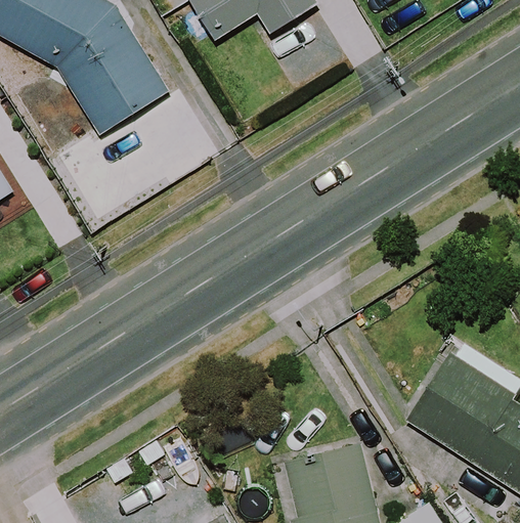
[(113,4),(104,0),(0,0),(0,34),(57,69),(101,138),(169,96),(113,4)]
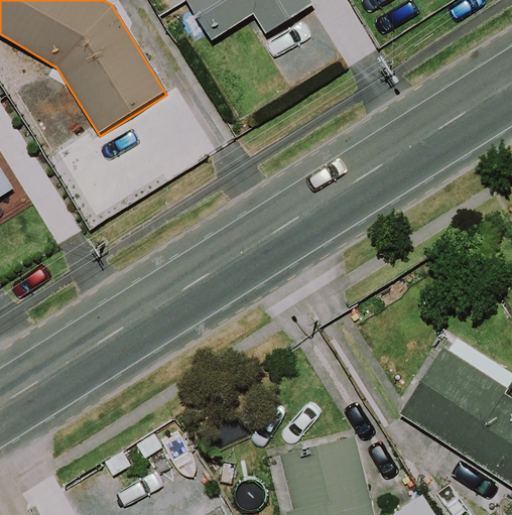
[(309,6),(305,0),(178,0),(207,45),(253,15),(265,34),(309,6)]
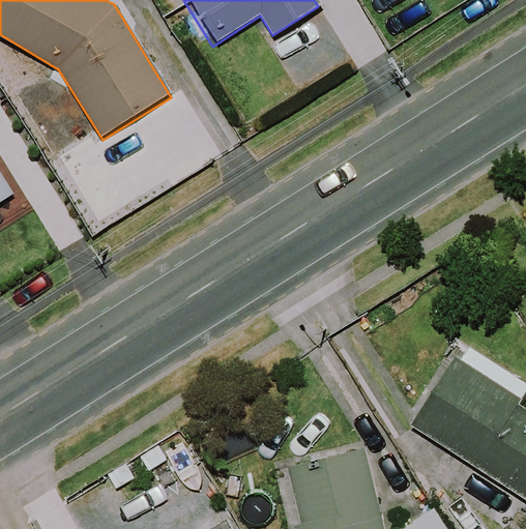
[(0,202),(20,189),(0,158),(0,202)]
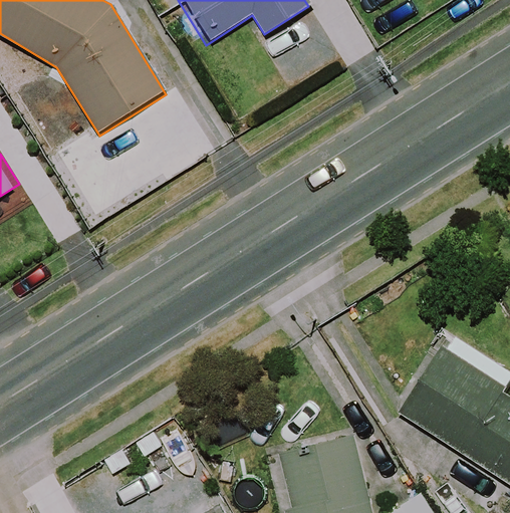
[(509,370),(453,331),(397,410),(509,489),(509,395),(504,391),(509,382),(509,370)]
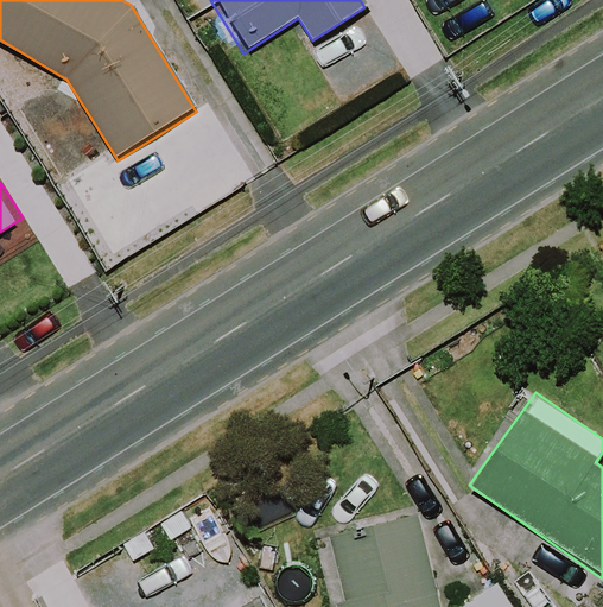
[(439,606),(419,513),(319,536),(335,606),(439,606)]
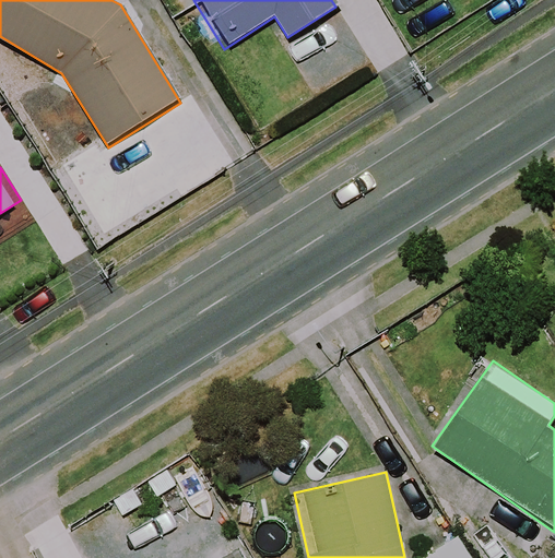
[(148,557),(184,557),(164,541),(148,557)]
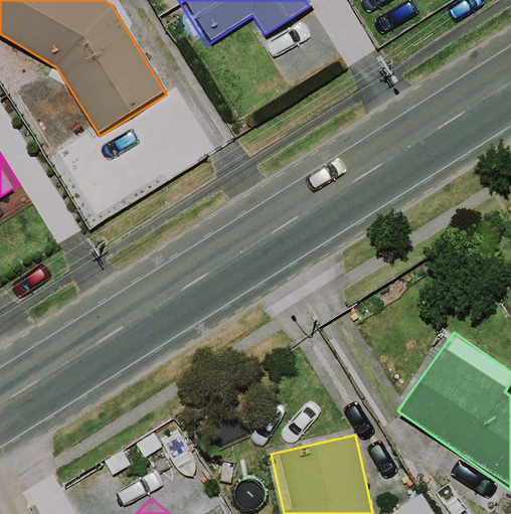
All buildings are outlined.
